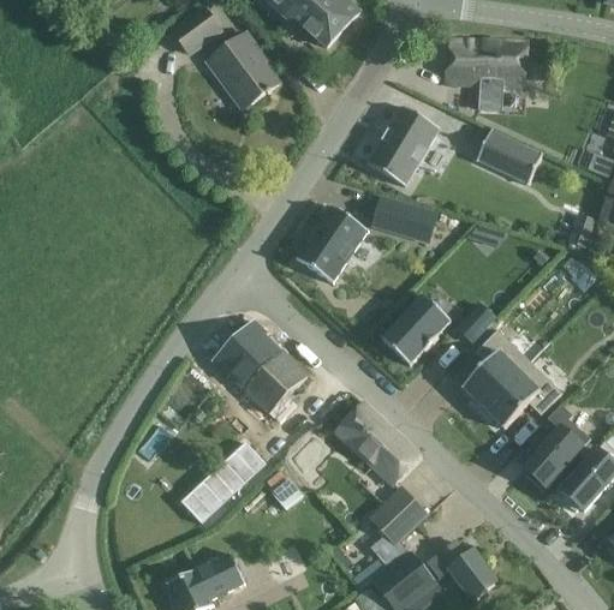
[(268,0),(288,18),(291,15),(326,46),(359,10),(349,0),(268,0)]
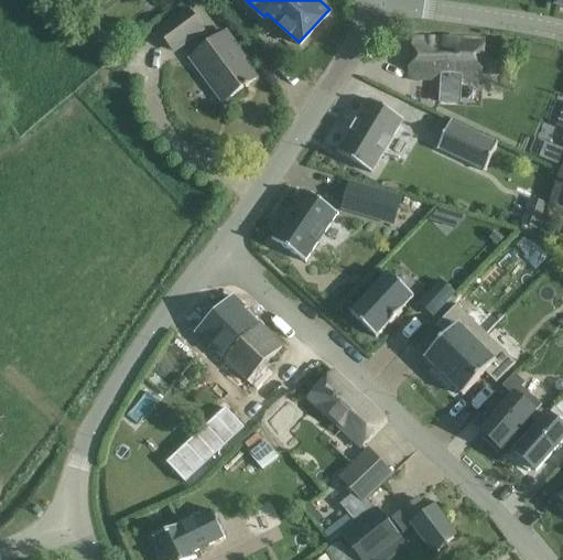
[(255,75),(234,47),(237,45),(225,29),(203,45),(193,33),(202,28),(186,6),(158,27),(173,49),(182,42),(191,54),(190,55),(223,99),(244,84),(245,85),(248,83),(247,81),(255,75)]
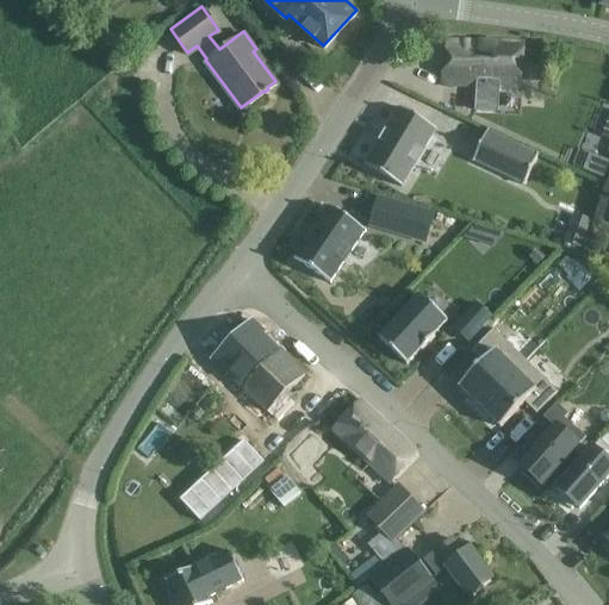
[(522,38),(496,37),(496,38),(447,37),(441,80),(520,85),(522,38)]
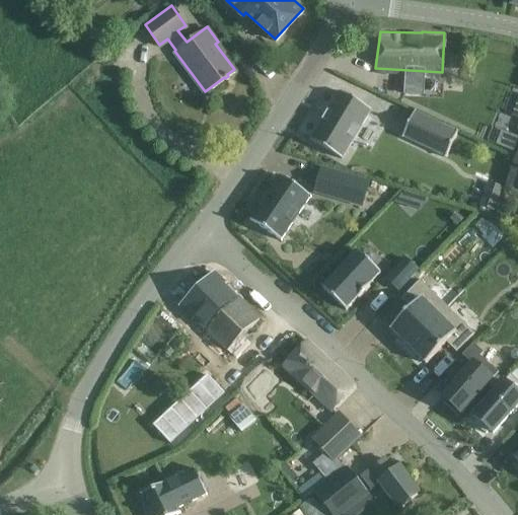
[(338,88),(308,137),(342,157),(371,107),(338,88)]
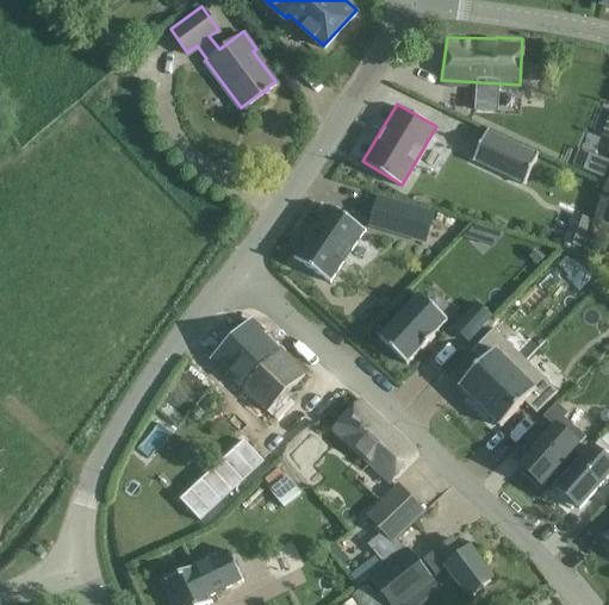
[(486,128),(472,158),(523,182),(538,151),(486,128)]
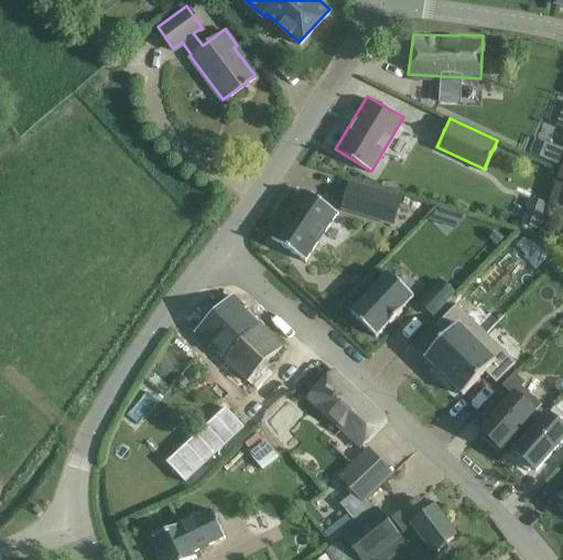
[(141,154),(129,141),(120,150),(131,163),(141,154)]
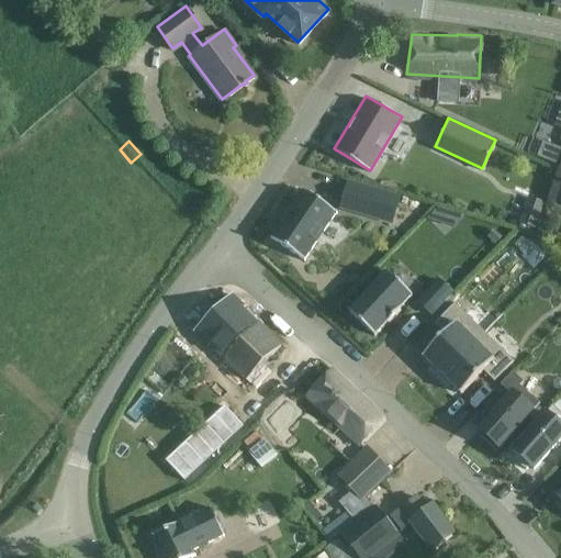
[(347,177),(338,207),(392,222),(401,193),(347,177)]
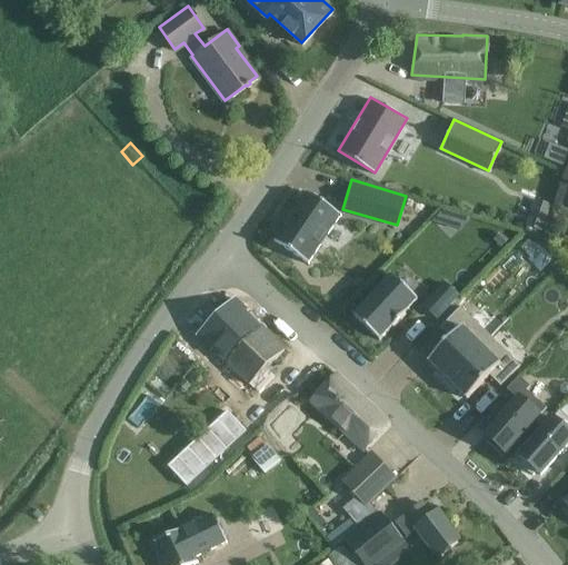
[(306,189),(273,237),(308,261),(340,212),(306,189)]
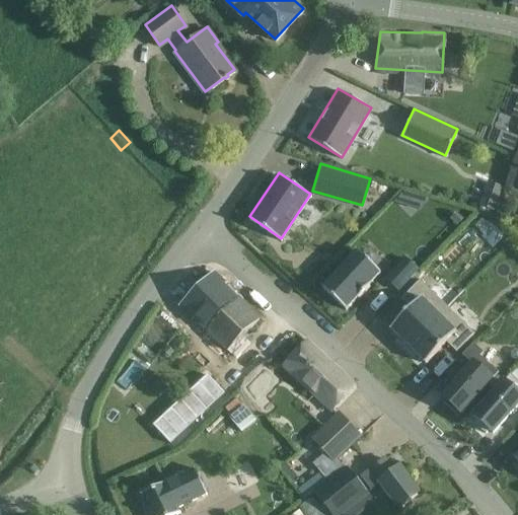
[(488,186),(479,205),(495,211),(502,192),(488,186)]
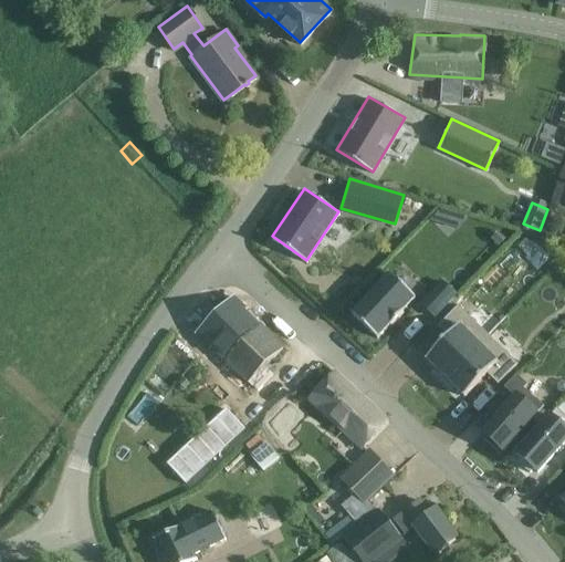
[(440,206),(428,218),(457,226),(468,214),(440,206)]
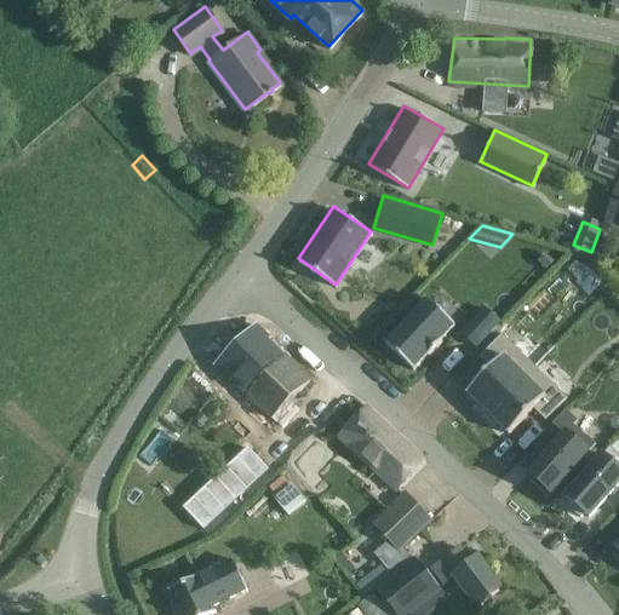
[(425,297),(383,342),(413,368),(454,323),(425,297)]
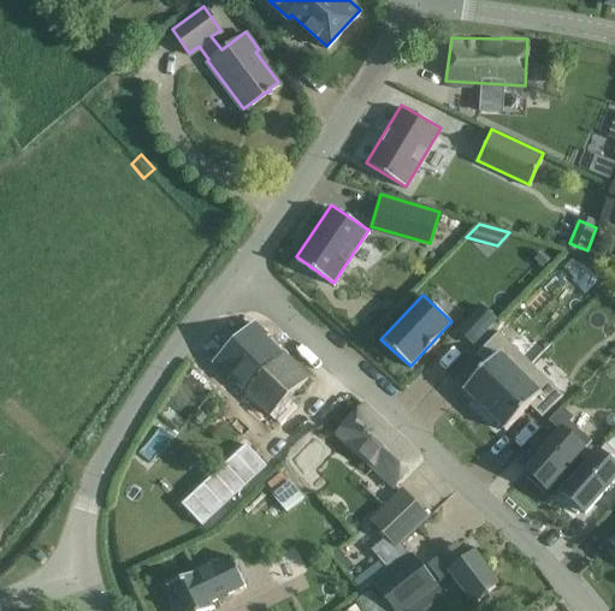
[(480,302),(456,328),(472,344),(497,318),(480,302)]
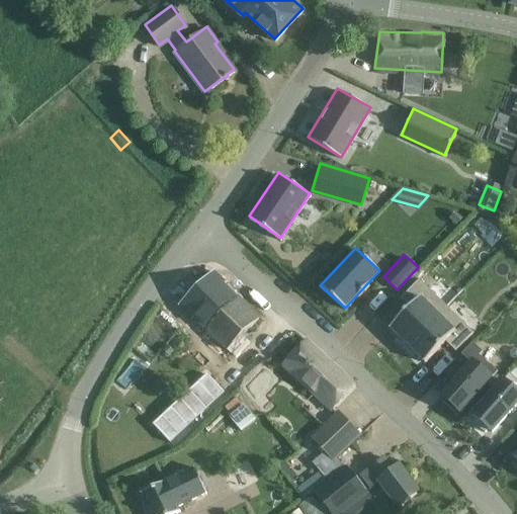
[(204,329),(226,347),(258,316),(213,269),(179,303),(204,329)]
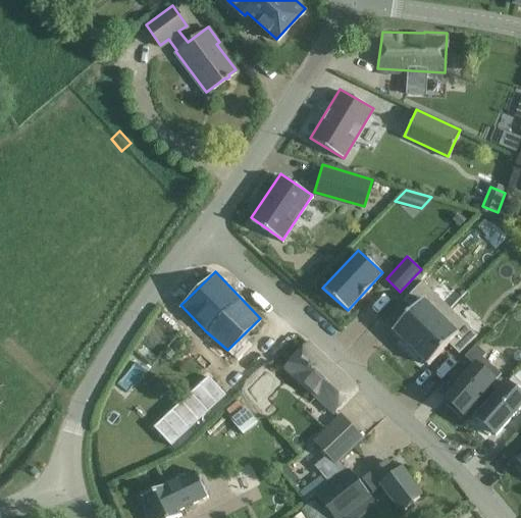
[(413,308),(392,329),(400,338),(397,341),(406,350),(449,306),(421,278),(403,298),(413,308)]
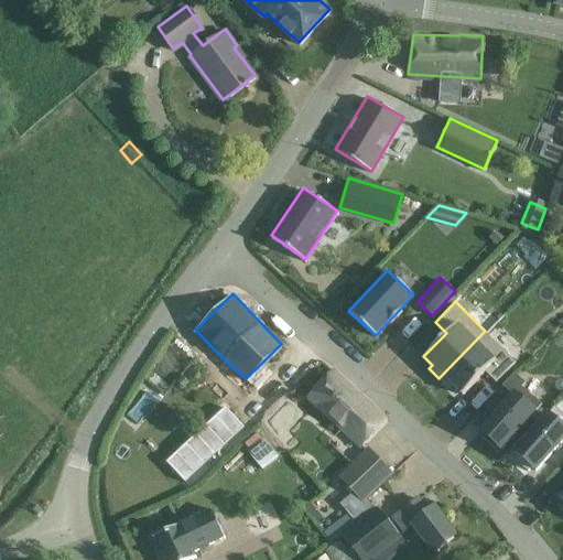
[(485,331),(439,378),(448,388),(453,385),(461,394),(484,369),(495,379),(515,359),(485,331)]
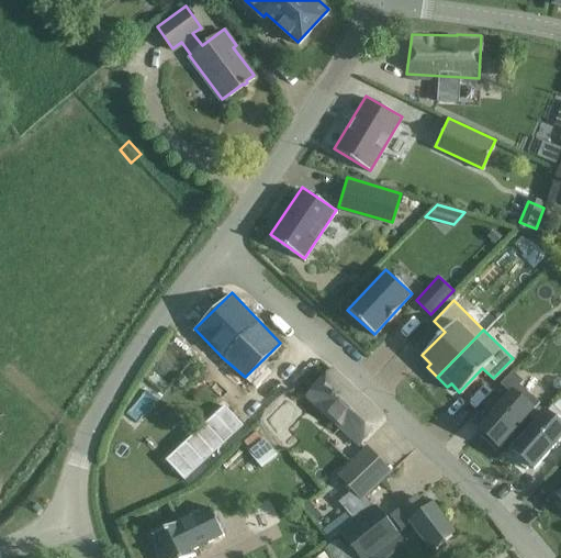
[(332,367),(306,394),(358,443),(383,415),(332,367)]
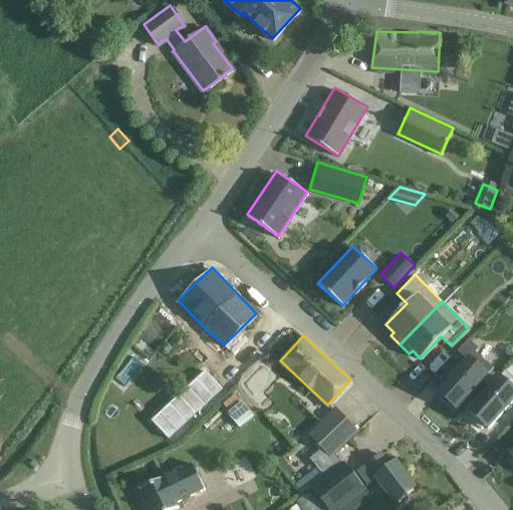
[(465,356),(435,391),(456,409),(493,366),(475,350),(478,346),(468,337),(457,349),(465,356)]
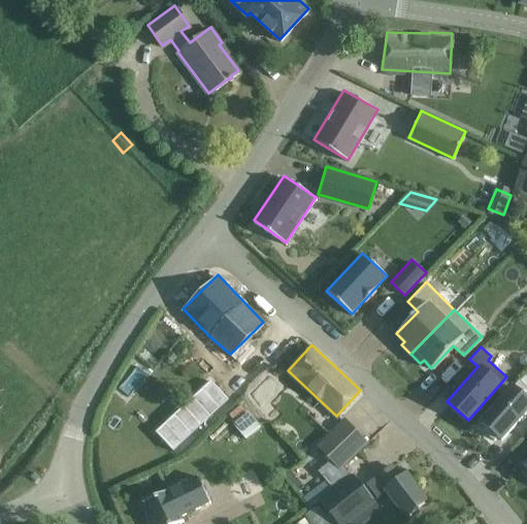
[(257,378),(252,399),(269,404),(275,383),(257,378)]
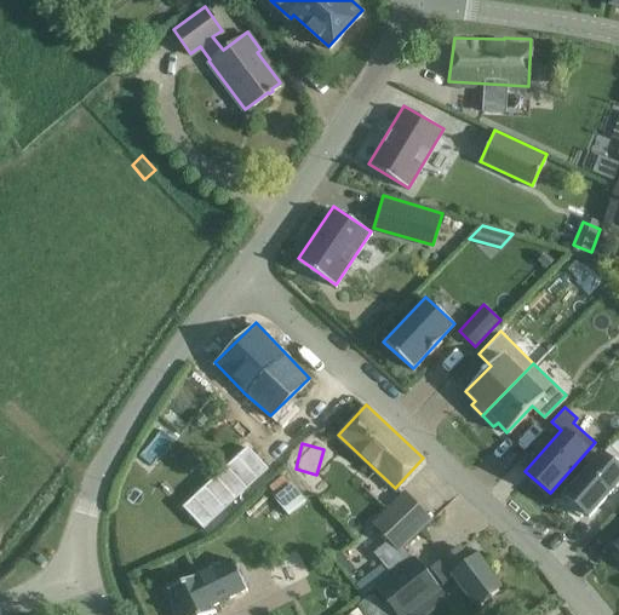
[(618,452),(608,443),(563,495),(586,516),(618,478),(618,452)]
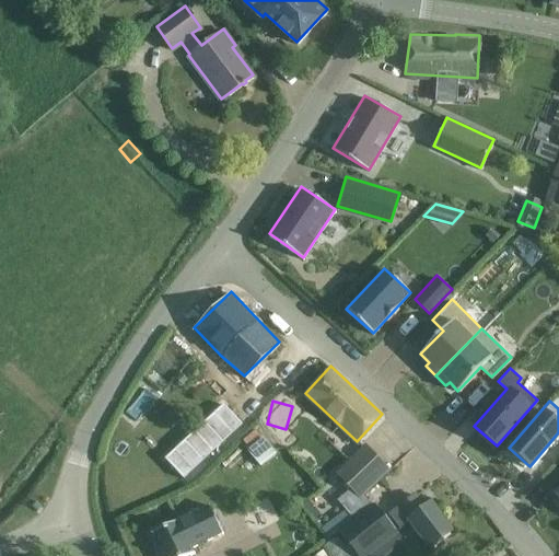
[(223,402),(164,456),(183,476),(242,421),(223,402)]
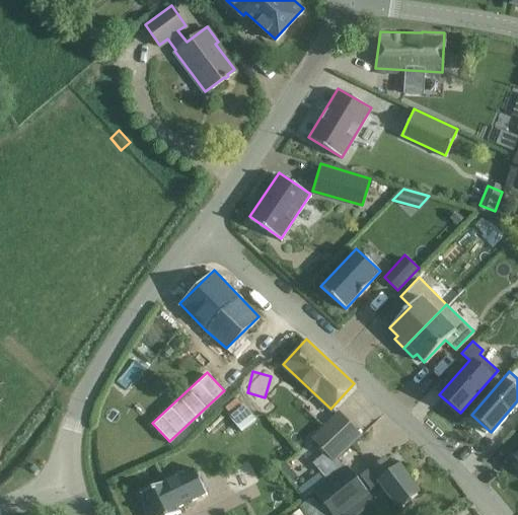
[(245,400),(217,423),(242,454),(271,431),(245,400)]
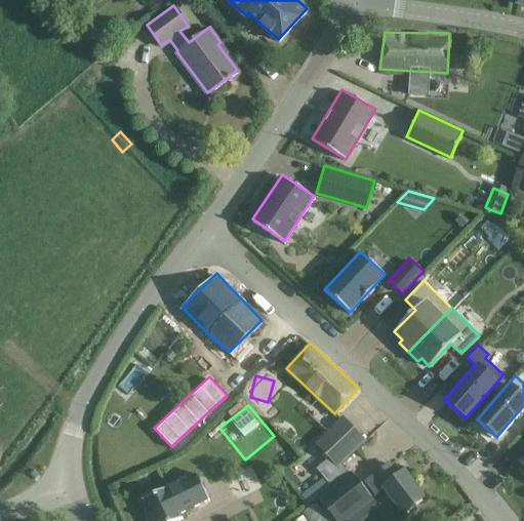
[(315,469),(329,485),(347,469),(339,462),(363,438),(341,415),(314,442),(327,456),(315,469)]
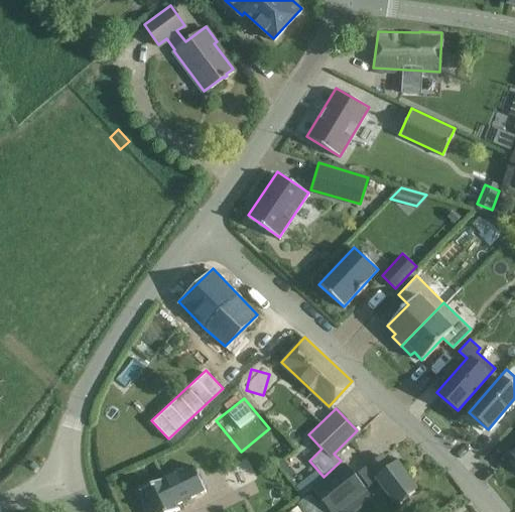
[(376,500),(385,511),(394,504),(417,487),(397,460),(390,465),(382,454),(359,471),(370,486),(377,481),(385,492),(376,500)]
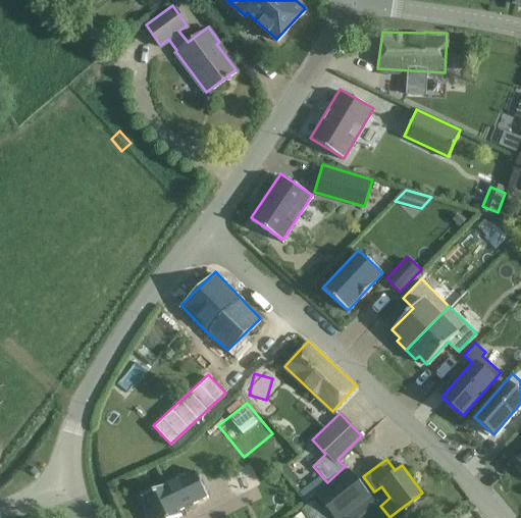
[(312,494),(324,481),(310,465),(297,476),(312,494)]
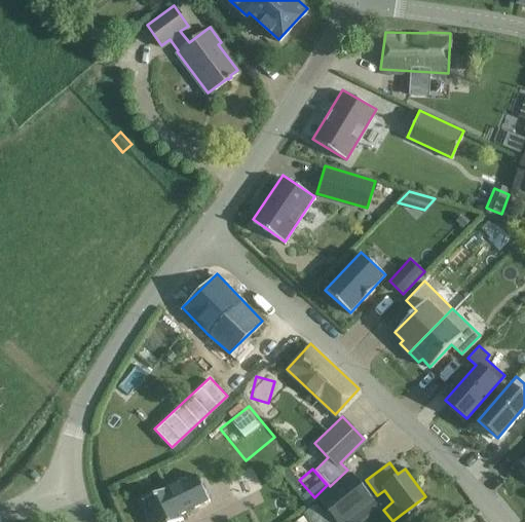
[(315,500),(334,521),(342,521),(373,496),(350,471),(315,500)]
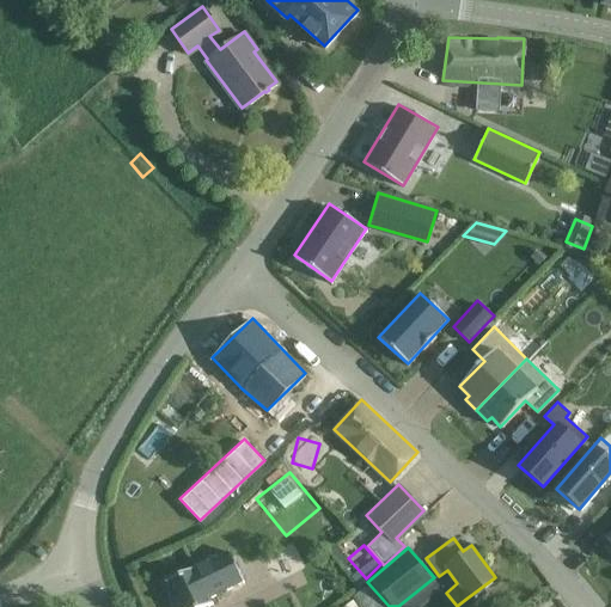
[(194,566),(166,580),(178,606),(197,606),(205,604),(209,601),(207,596),(237,583),(224,553),(209,559),(202,563),(194,566)]
